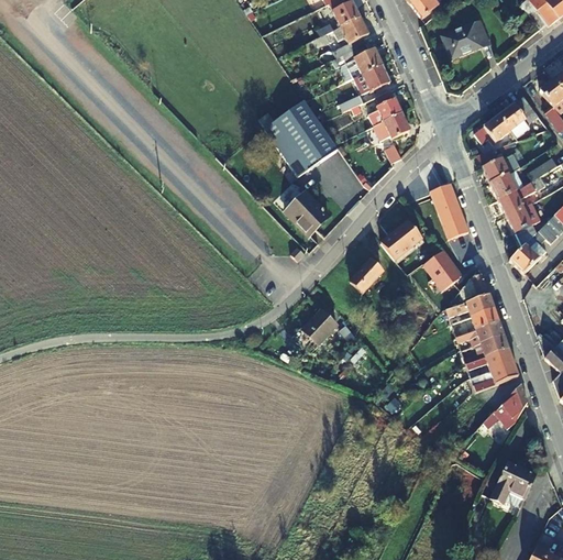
[(333,0),(329,2),(340,26),(360,17),(351,0),(333,0)]
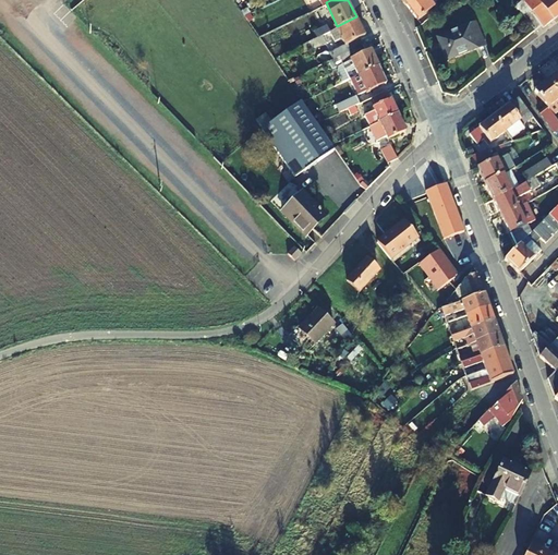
[(404,0),(419,17),(435,5),(431,0),(404,0)]
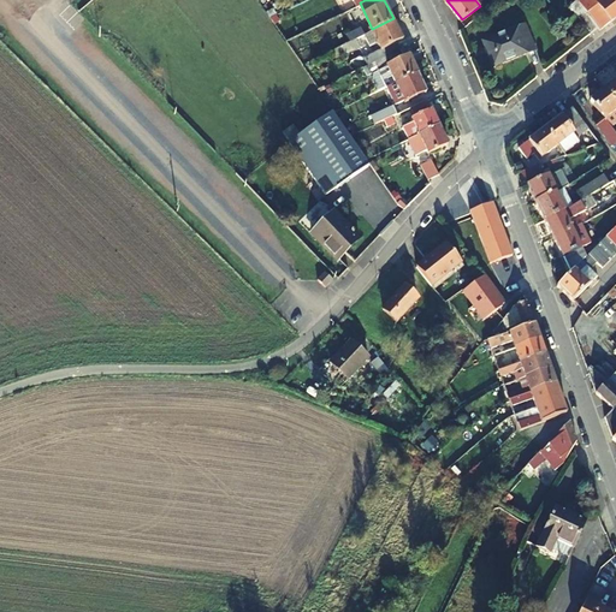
[(599,28),(615,15),(615,0),(579,0),(584,6),(598,24),(599,28)]
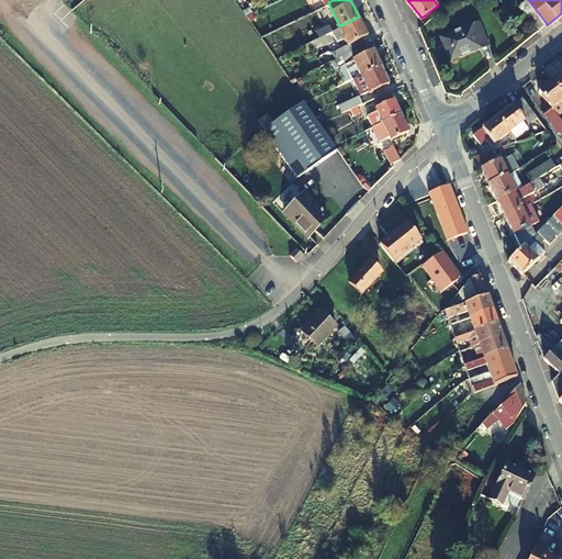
[(546,22),(532,6),(526,11),(539,29),(546,22)]
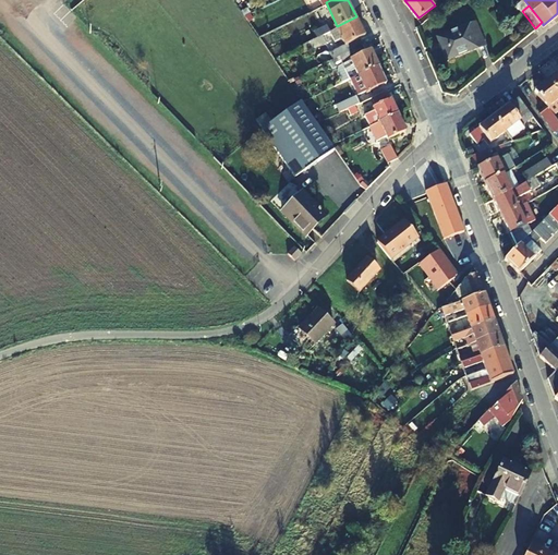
[(316,36),(307,40),(313,49),(341,36),(348,49),(363,43),(360,35),(364,33),(356,16),(337,26),(330,29),(316,36)]
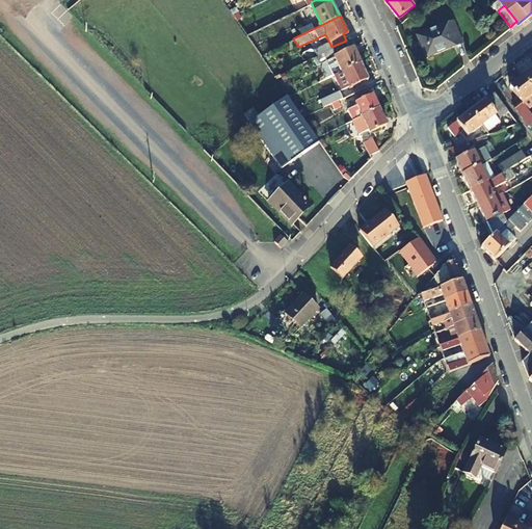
[(425,55),(462,41),(454,19),(417,33),(425,55)]
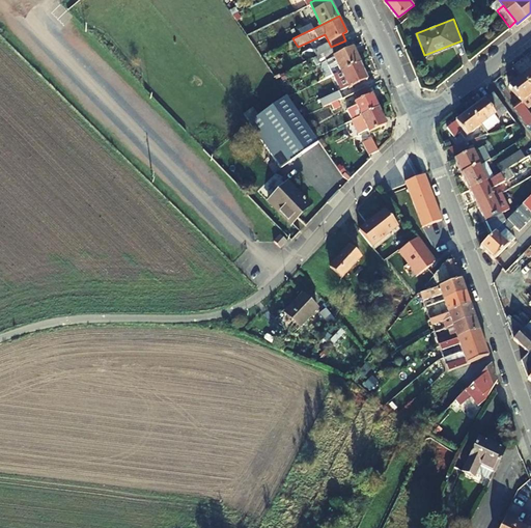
[(301,34),(314,28),(311,22),(299,28),(301,34)]
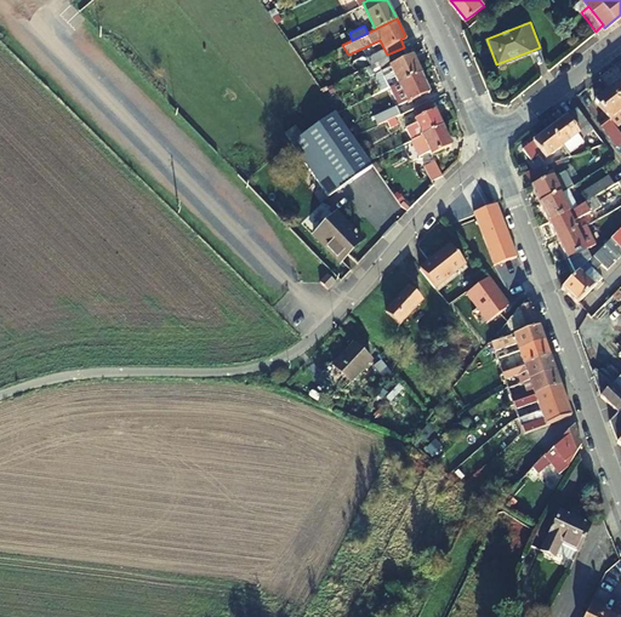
[(408,55),(404,47),(387,55),(383,57),(387,64),(382,67),(391,85),(421,70),(412,52),(408,55)]
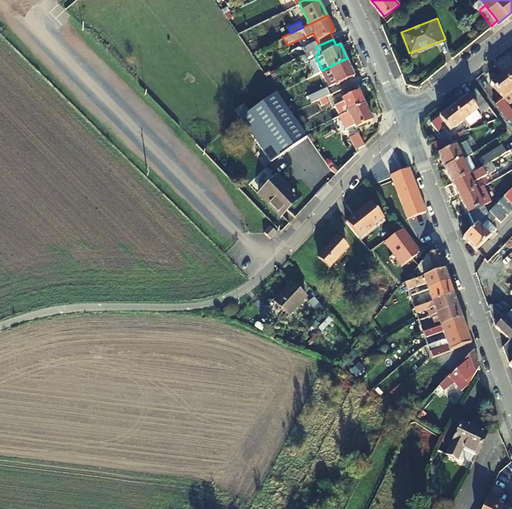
[(322,70),(321,70),(328,85),(336,82),(336,83),(354,74),(347,58),(322,70)]
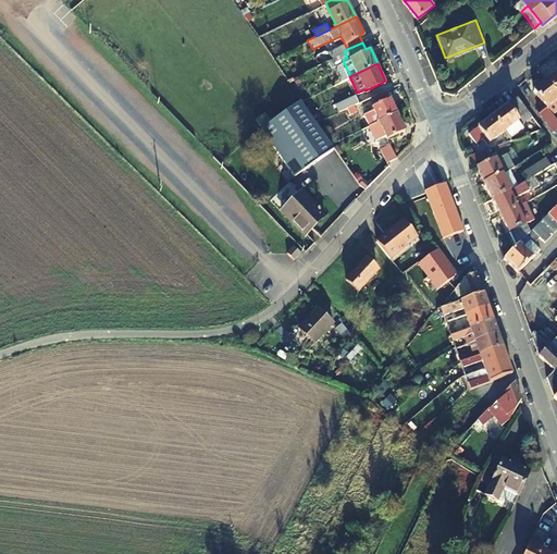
[(556,71),(547,78),(556,89),(556,71)]
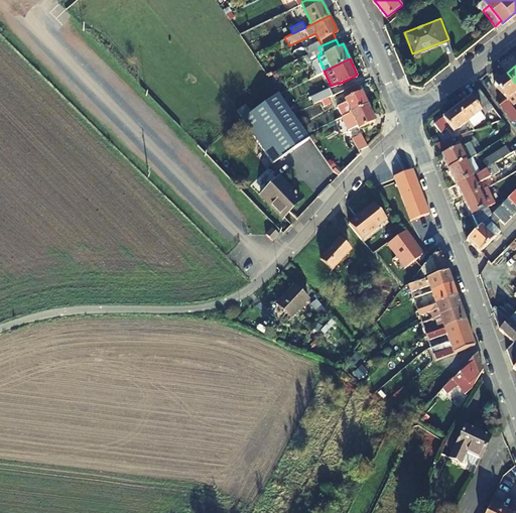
[(507,114),(514,108),(512,105),(515,101),(515,83),(507,73),(495,82),(506,96),(498,103),(507,114)]
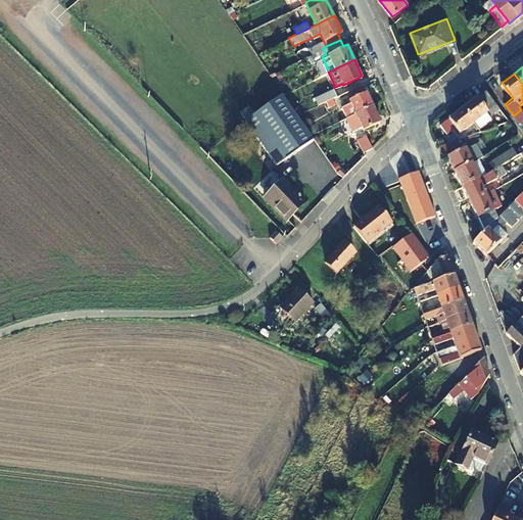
[(362,83),(348,89),(352,97),(350,98),(351,100),(341,105),(347,116),(372,104),(362,83)]
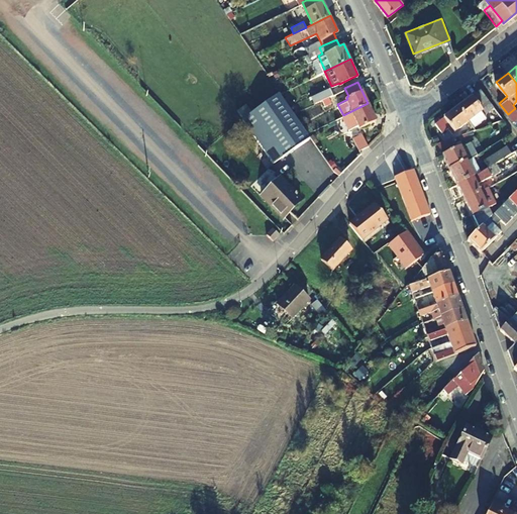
[(315,102),(332,94),(329,87),(312,96),(315,102)]
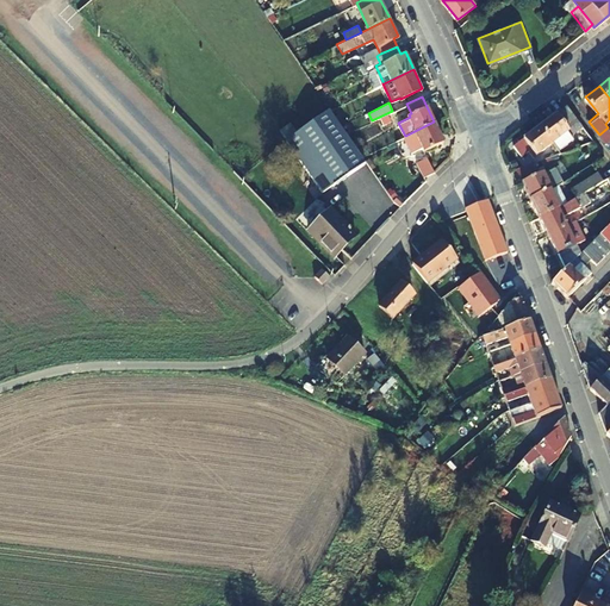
[(556,111),(571,127),(580,120),(567,102),(556,111)]
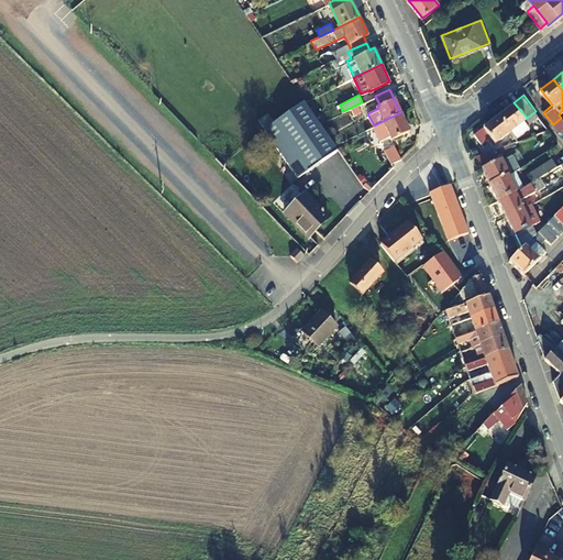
[(264,129),(290,166),(297,176),(337,150),(302,101),(264,129)]
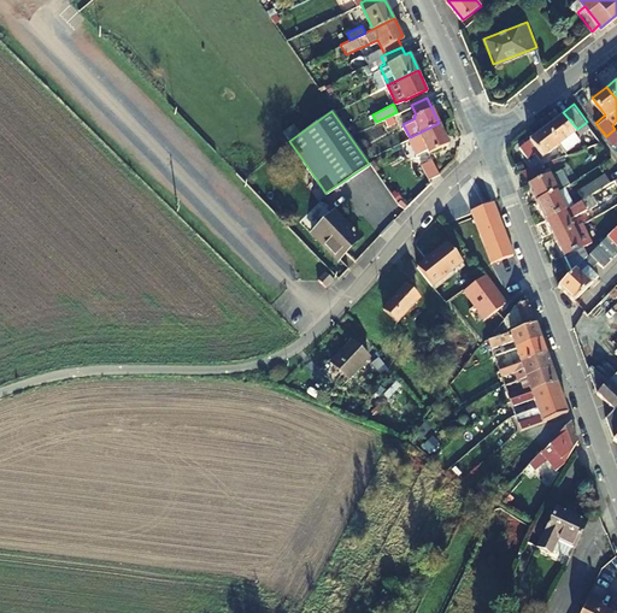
[(574,131),(577,129),(563,112),(547,125),(566,149),(580,139),(574,131)]
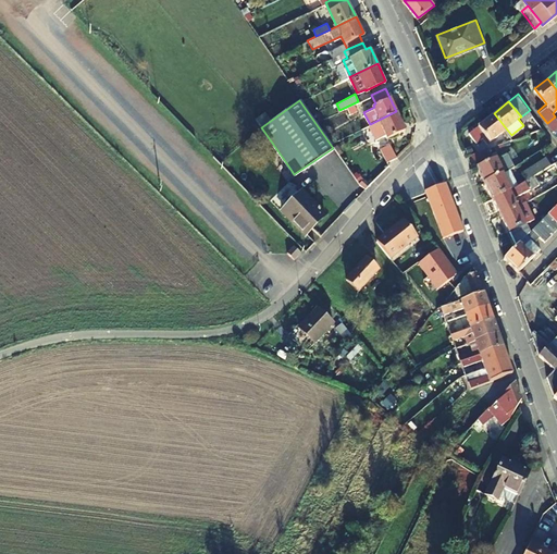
[(396,111),(370,124),(375,137),(385,133),(387,136),(405,127),(396,111)]
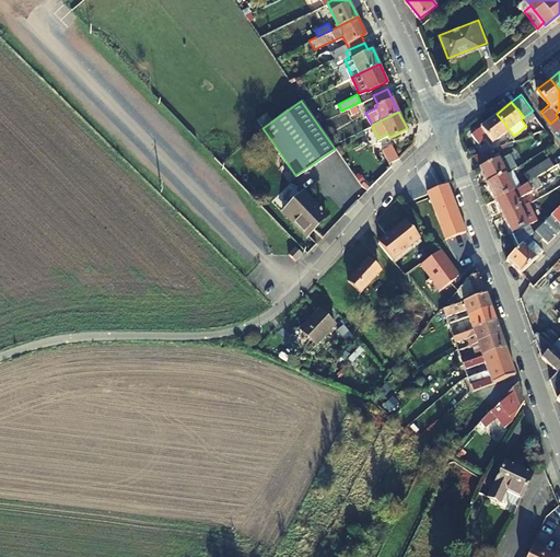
[(514,136),(497,114),(473,132),(479,141),(486,136),(494,146),(516,138),(514,136)]
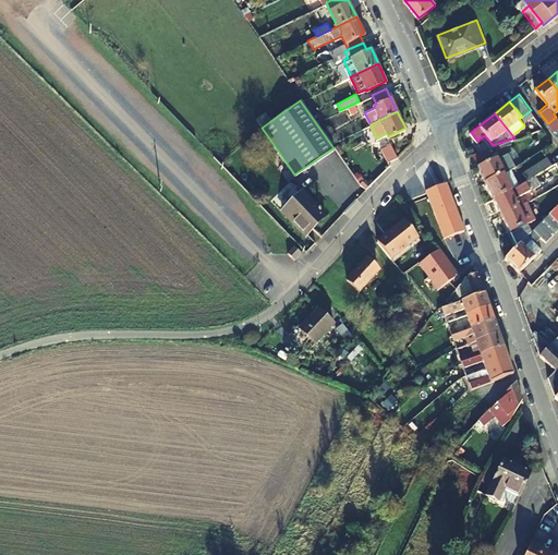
[(557,125),(557,119),(556,117),(548,123),(553,130),(557,125)]
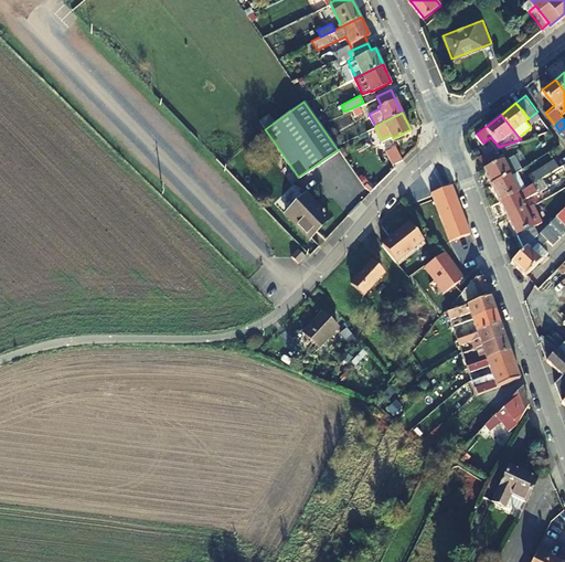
[(392,162),(402,158),(395,145),(386,149),(392,162)]
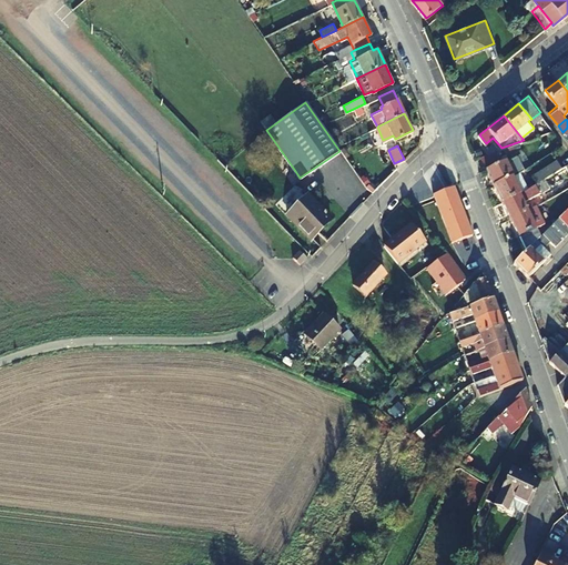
[(520,171),(533,162),(529,157),(516,165),(511,158),(506,160),(505,159),(500,161),(496,150),(480,155),(494,184),(513,175),(520,171)]
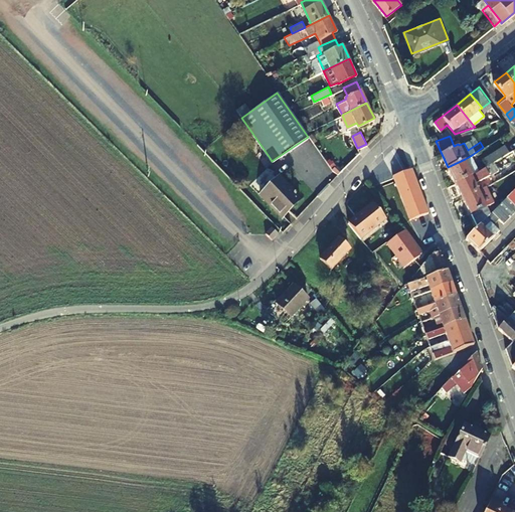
[(484,167),(509,152),(505,145),(479,160),(484,167)]
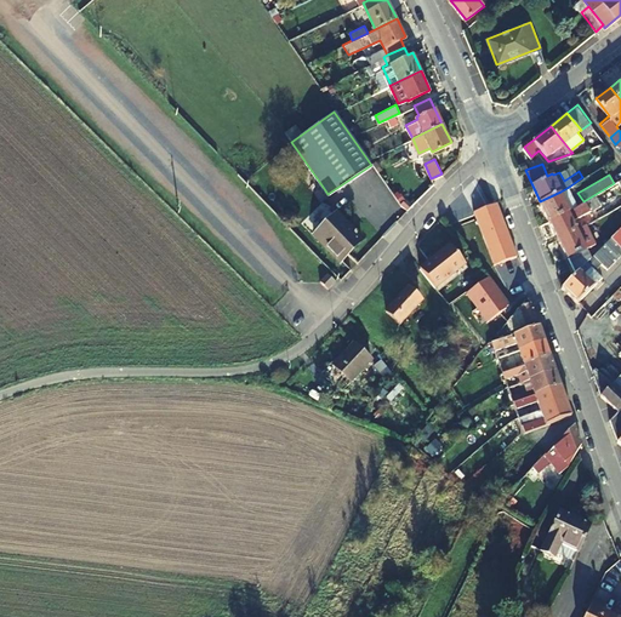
[(579,205),(574,207),(576,213),(586,207),(588,211),(617,194),(616,193),(620,190),(620,192),(620,178),(614,183),(584,201),(579,205)]
